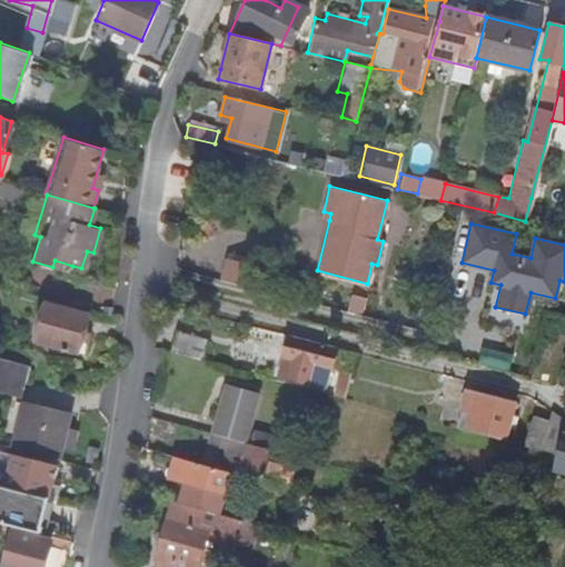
[(220,279),(250,287),(256,265),(226,257),(220,279)]
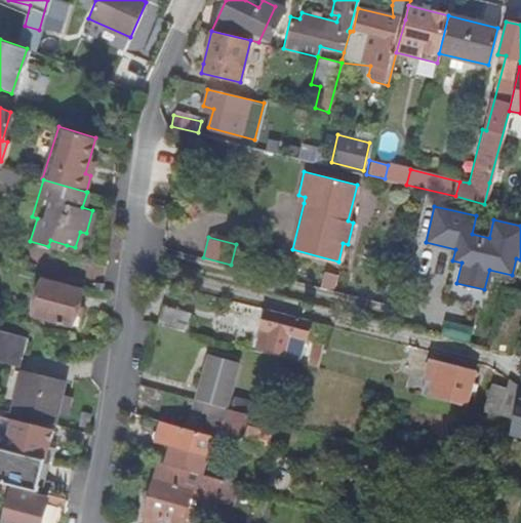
[(61,250),(67,245),(50,240),(48,246),(61,250)]
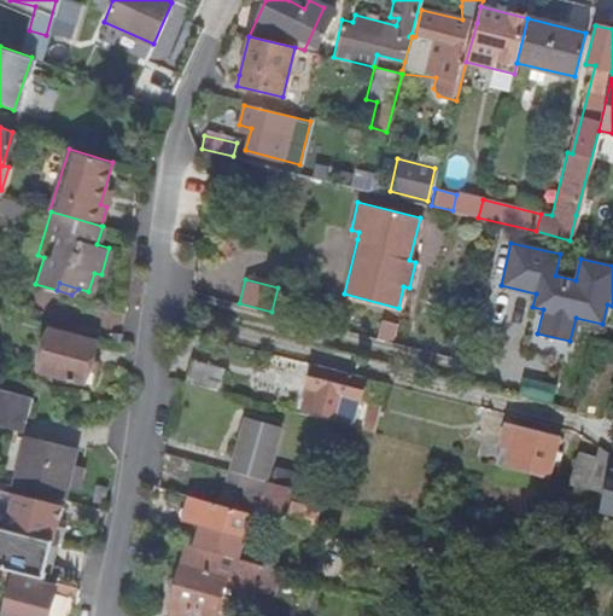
[(375,338),(390,342),(393,323),(380,319),(375,338)]
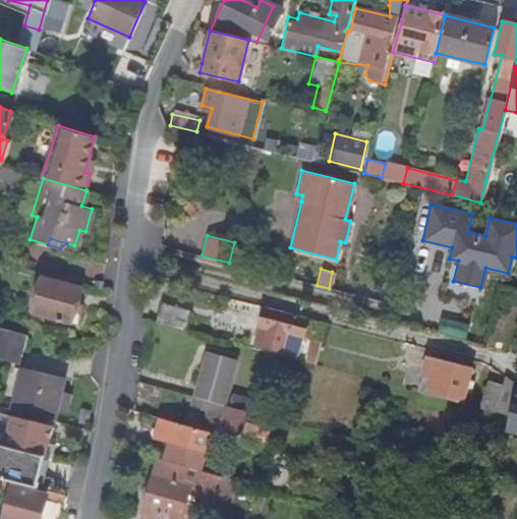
[(32,310),(69,321),(77,287),(41,278),(32,310)]
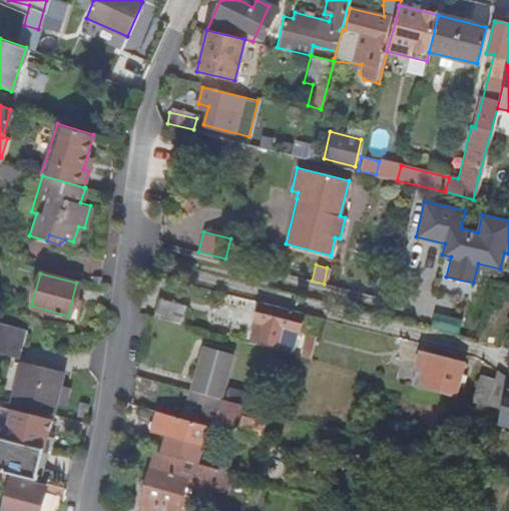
[(156,299),(152,316),(174,322),(178,304),(156,299)]
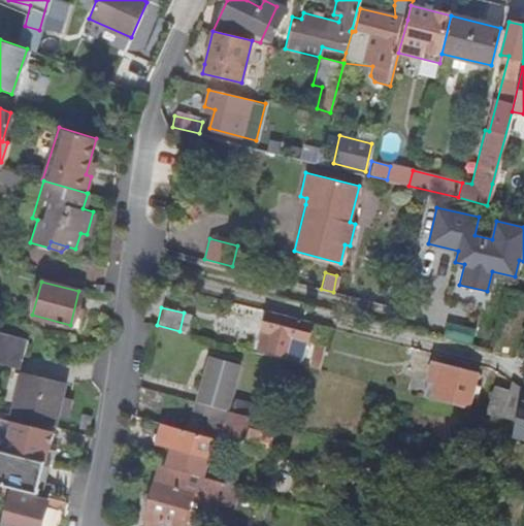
[(265,311),(260,329),(269,332),(264,350),(300,359),(308,323),(265,311)]
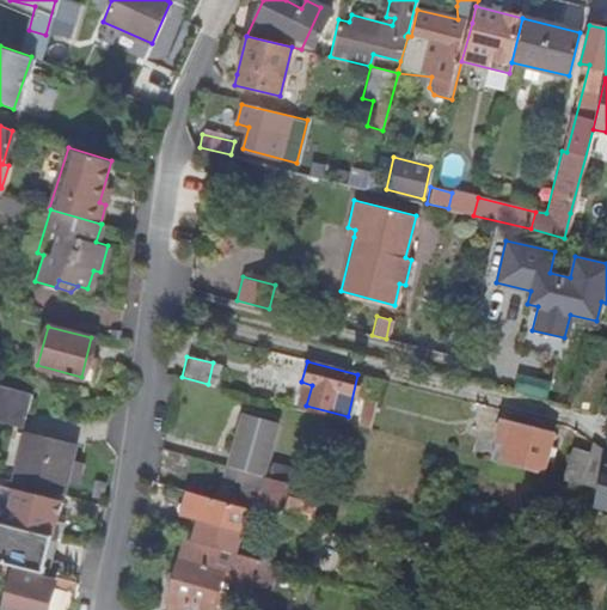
[(312,385),(301,382),(295,403),(306,406),(312,385)]
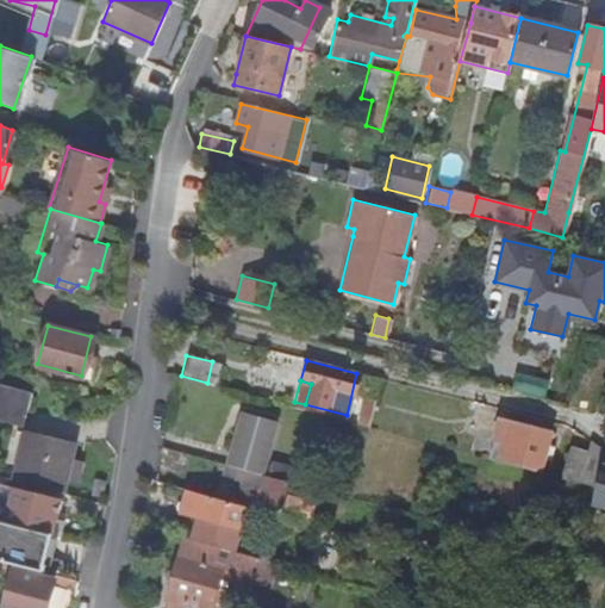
[(0,420),(31,429),(39,396),(5,388),(0,405),(0,420)]
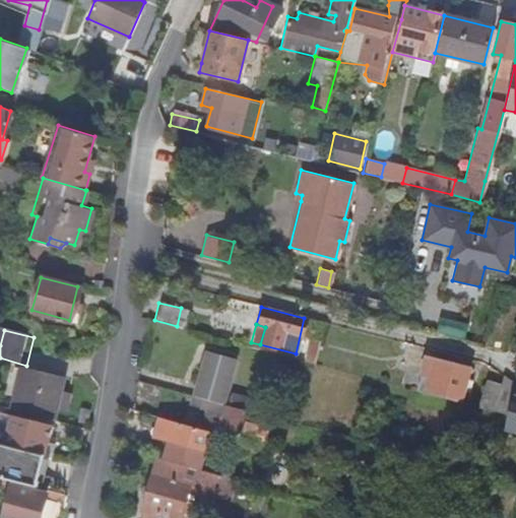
[(308,338),(303,360),(312,362),(318,341),(308,338)]
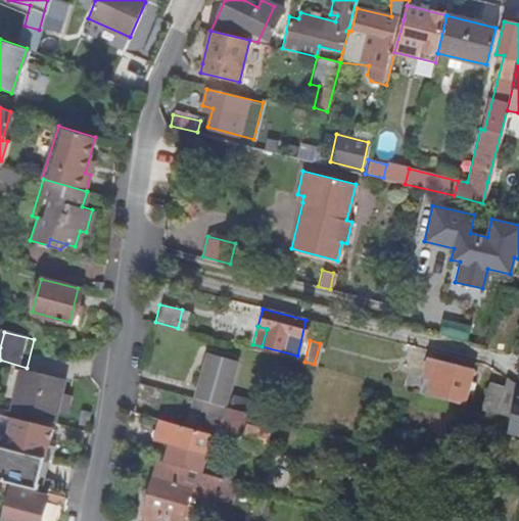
[(204,352),(193,397),(221,405),(232,360),(204,352)]
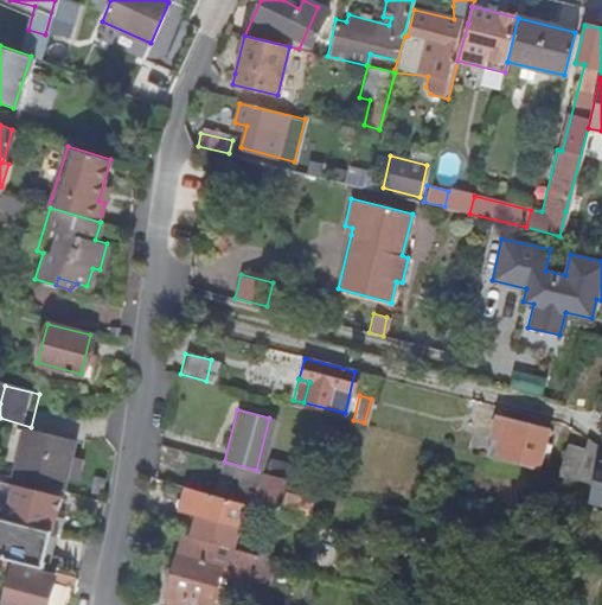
[(493,457),(536,467),(539,453),(545,454),(548,444),(542,443),(545,427),(494,413),(488,434),(498,437),(493,457)]
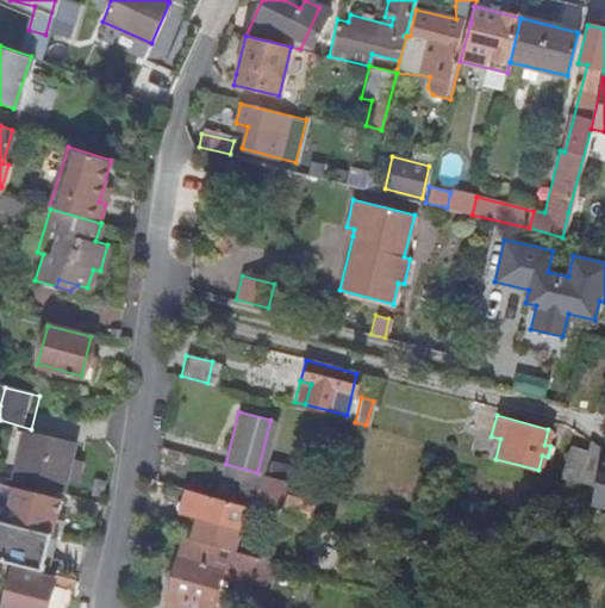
[(14,430),(2,478),(61,494),(64,479),(75,482),(81,464),(70,460),(74,445),(14,430)]
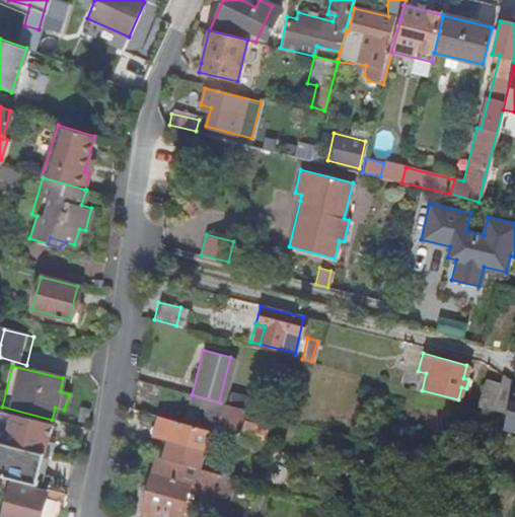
[(418,371),(414,388),(422,390),(426,373),(418,371)]
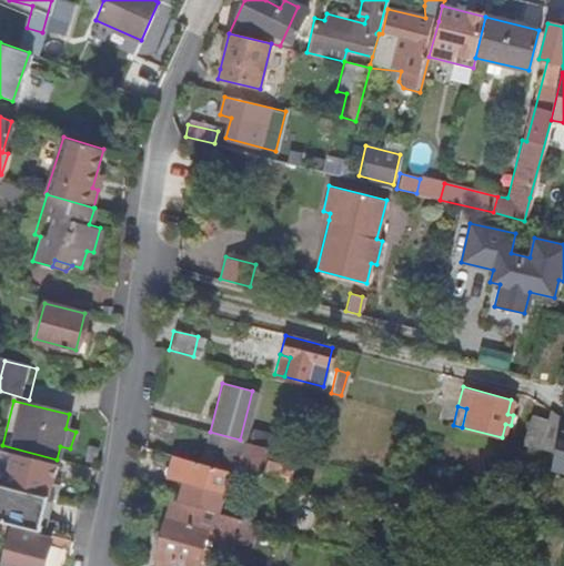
[(563,423),(563,420),(547,410),(541,418),(527,415),(521,443),(556,452),(563,423)]
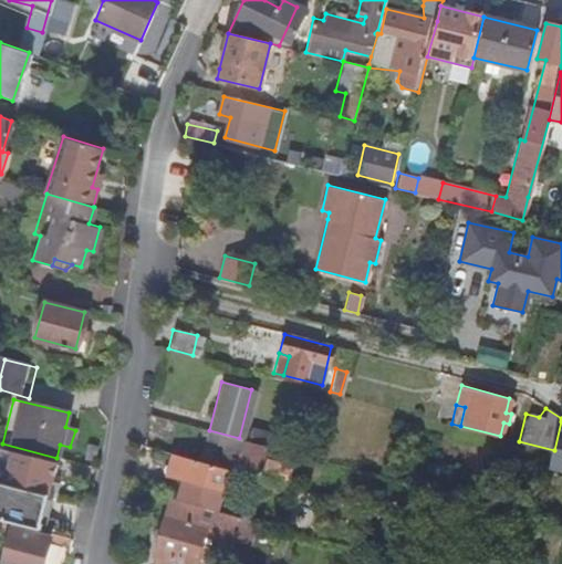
[(282,483),(291,452),(239,438),(209,430),(207,429),(204,437),(222,445),(220,455),(198,448),(195,459),(227,468),(282,483)]
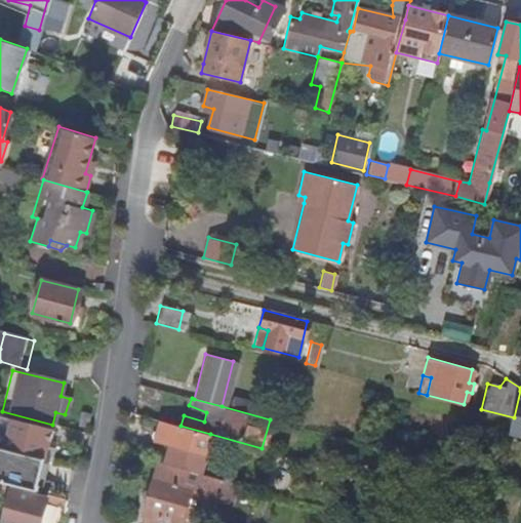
[(0,447),(45,459),(47,449),(52,429),(0,416),(0,447)]
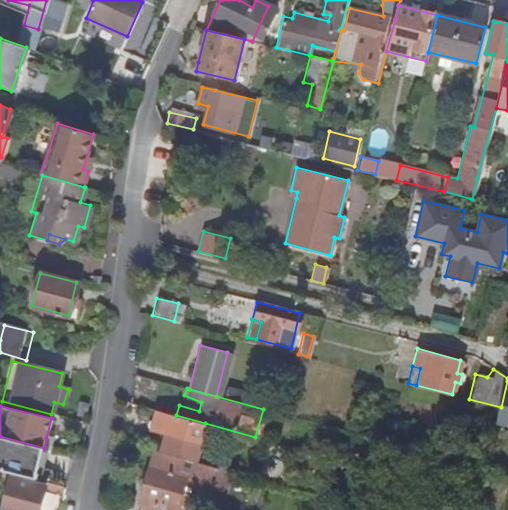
[(164,433),(159,450),(194,460),(205,423),(176,415),(154,409),(148,429),(164,433)]
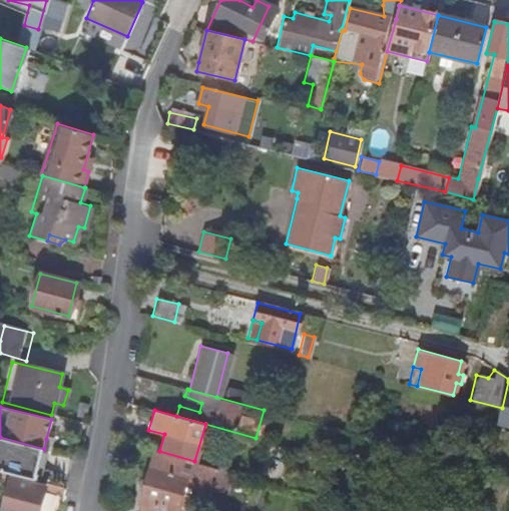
[(44,449),(49,450),(52,440),(46,439),(44,449)]
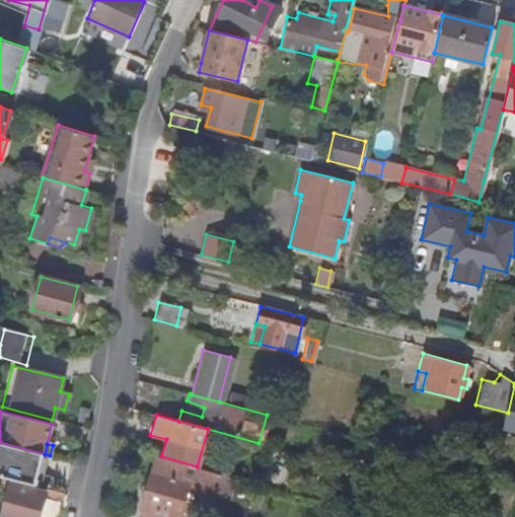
[(156,455),(145,507),(179,516),(180,516),(186,496),(211,503),(213,494),(228,498),(234,476),(197,466),(161,456),(156,455)]
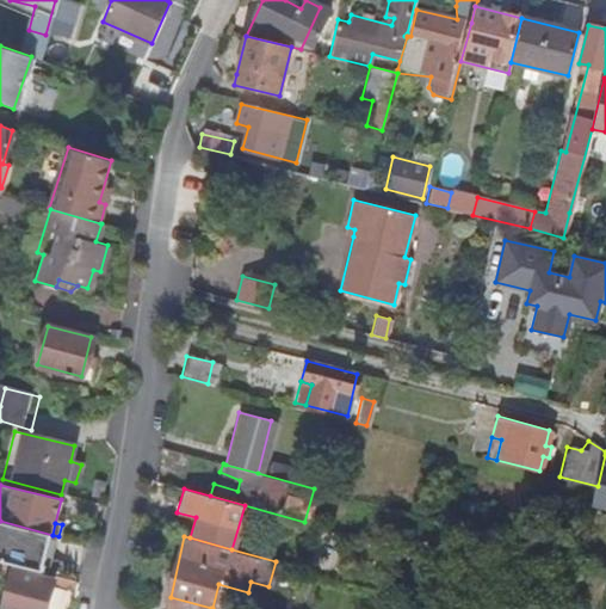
[(45,608),(54,574),(14,565),(4,606),(14,608),(45,608)]
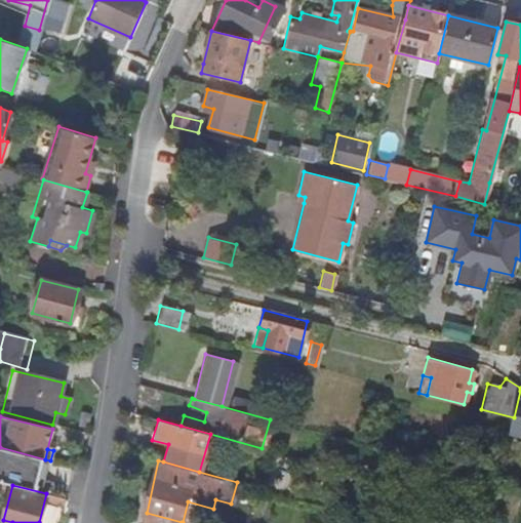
[(147,513),(144,521),(150,522),(181,522),(182,522),(147,513)]
